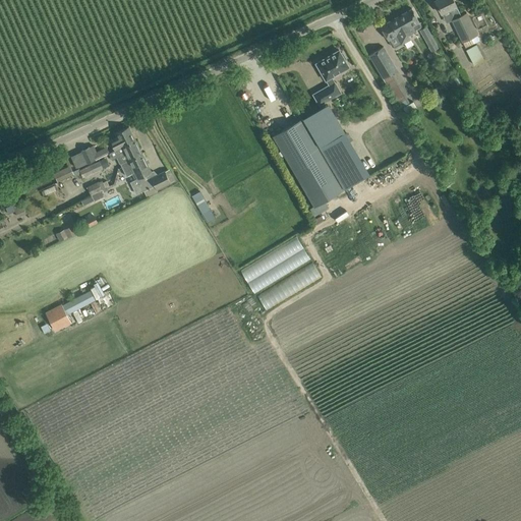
[(461,16),(455,2),(453,0),(436,0),(435,1),(442,14),(450,10),(454,19),(452,20),(465,48),(474,44),(471,38),(477,36),(467,14),(461,16)]
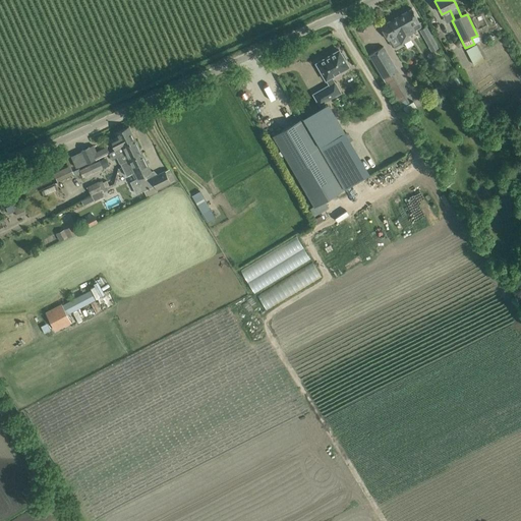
[(411,9),(399,16),(408,33),(416,29),(414,24),(418,22),(411,9)]
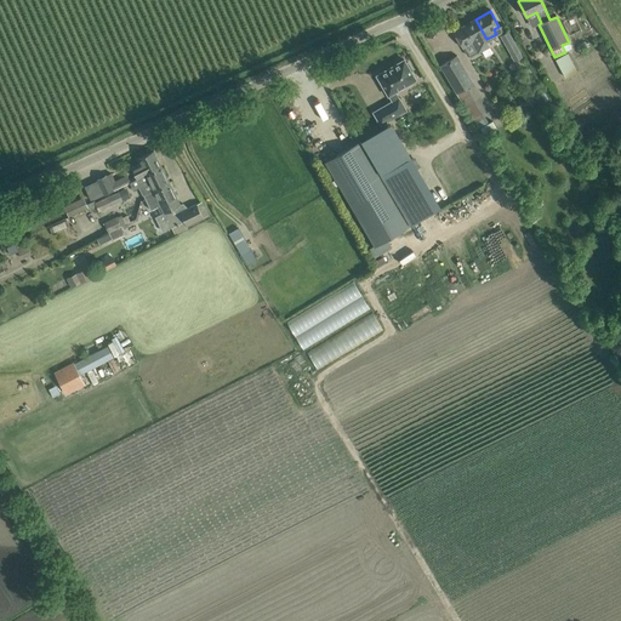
[(490,46),(486,39),(476,20),(454,32),(462,47),(468,56),(471,57),(479,52),(477,50),(480,47),(482,51),(490,46)]
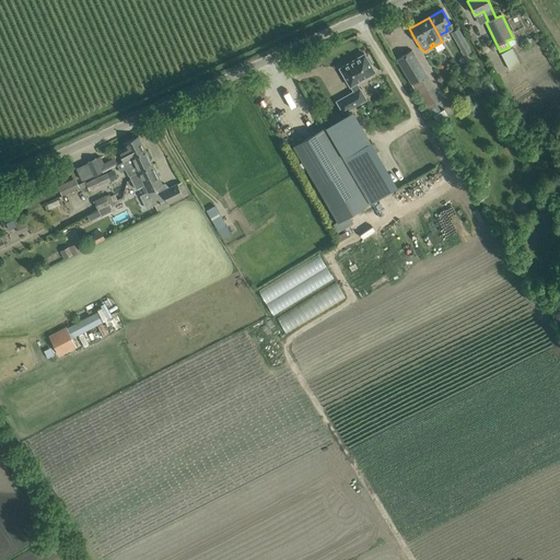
[(458,28),(451,33),(458,47),(463,45),(467,54),(471,51),(458,28)]
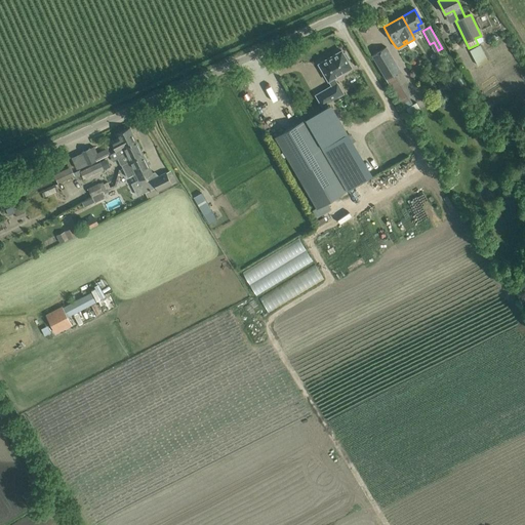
[(471,49),(479,65),(489,59),(481,44),(471,49)]
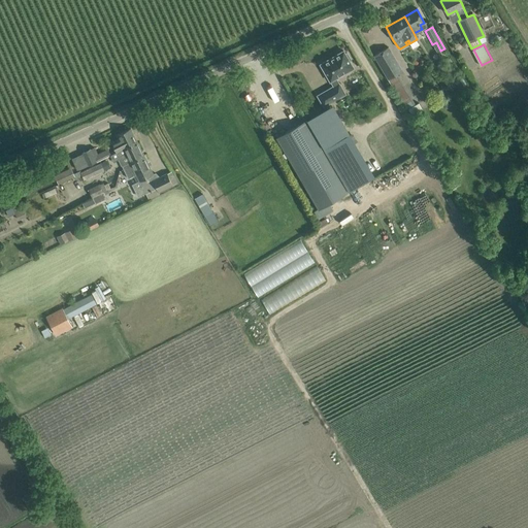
[(403,71),(389,46),(374,56),(388,79),(398,74),(403,71)]
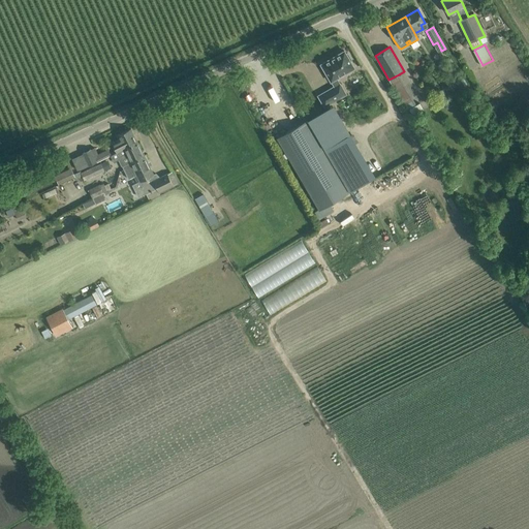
[(331,82),(334,87),(318,96),(324,106),(346,94),(337,79),(353,68),(350,61),(351,60),(347,53),(346,54),(344,51),(320,64),(331,82)]
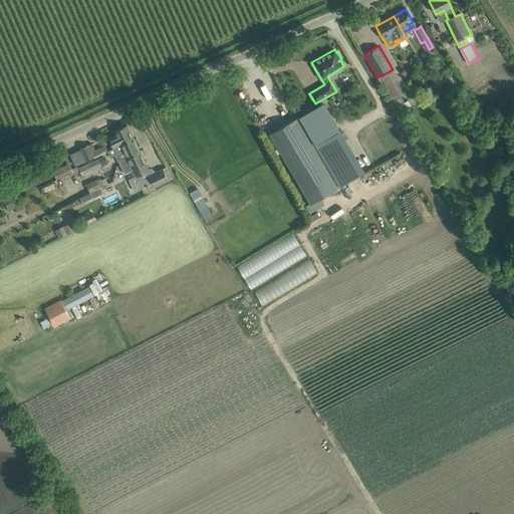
[(408,100),(405,102),(396,107),(399,114),(412,107),(408,100)]
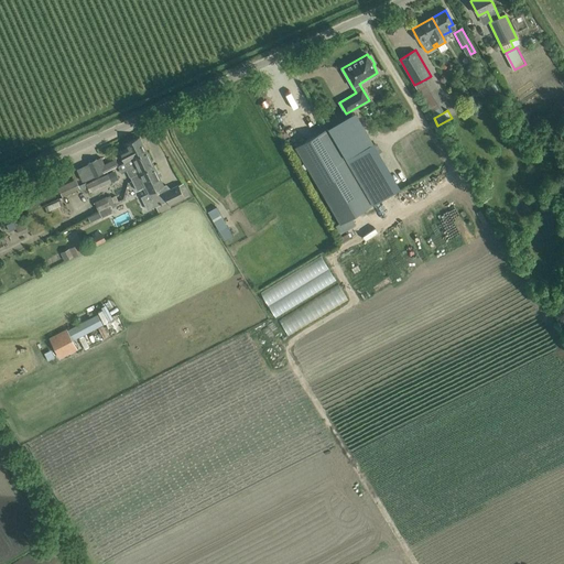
[(356,115),(329,129),(347,160),(373,144),(356,115)]
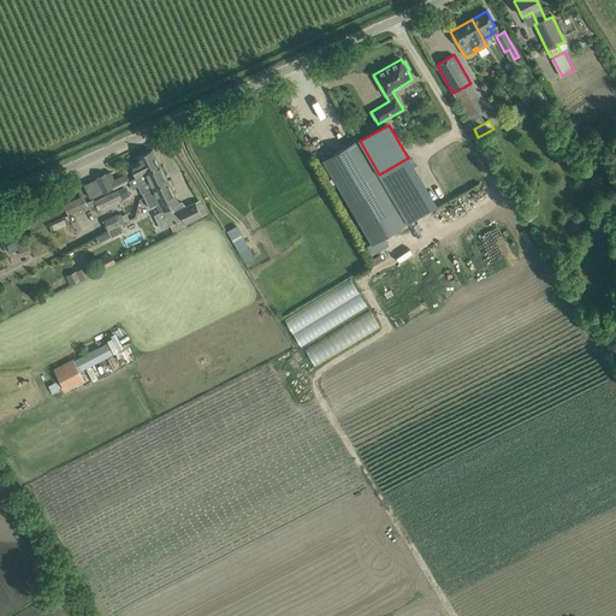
[(323,160),(372,244),(404,224),(355,141),(323,160)]
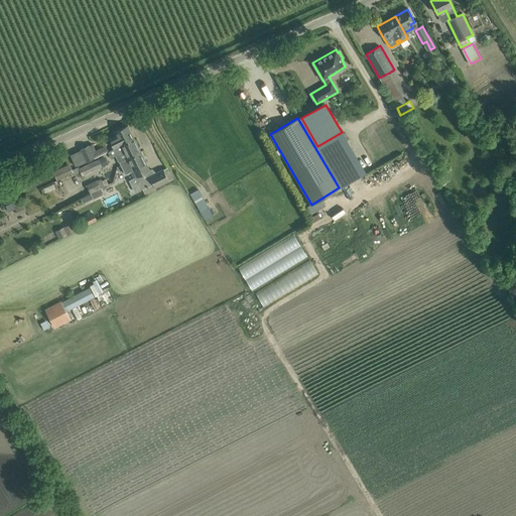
[(114,149),(134,138),(127,125),(114,132),(116,136),(109,139),(114,149)]
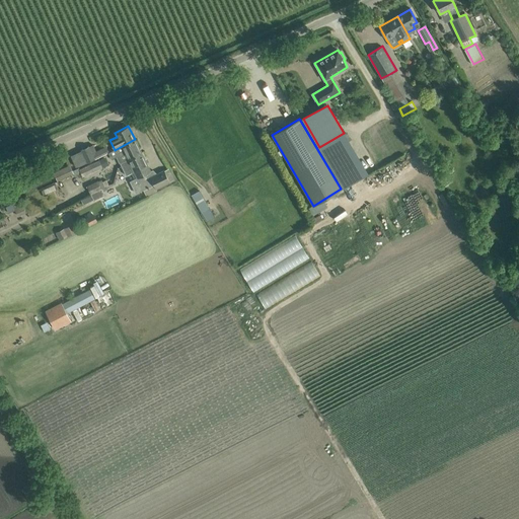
[(119,163),(120,163),(121,165),(128,159),(141,152),(135,139),(122,146),(115,150),(108,152),(112,159),(116,156),(119,163)]
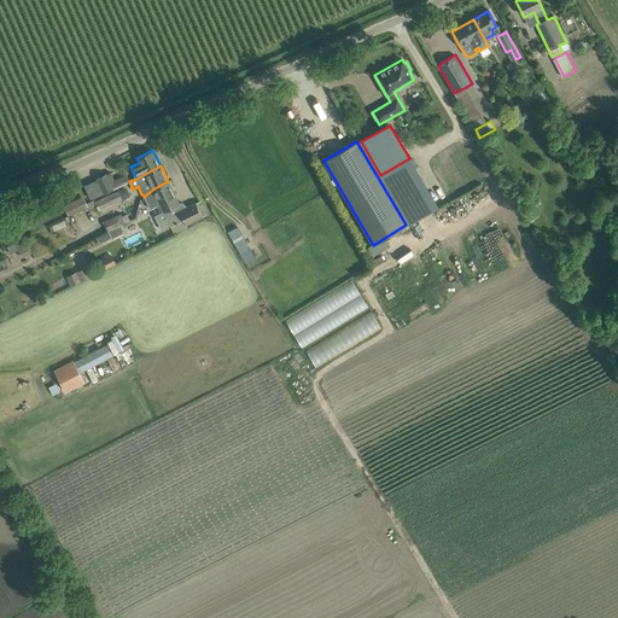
[(112,190),(105,175),(97,179),(103,193),(112,190)]
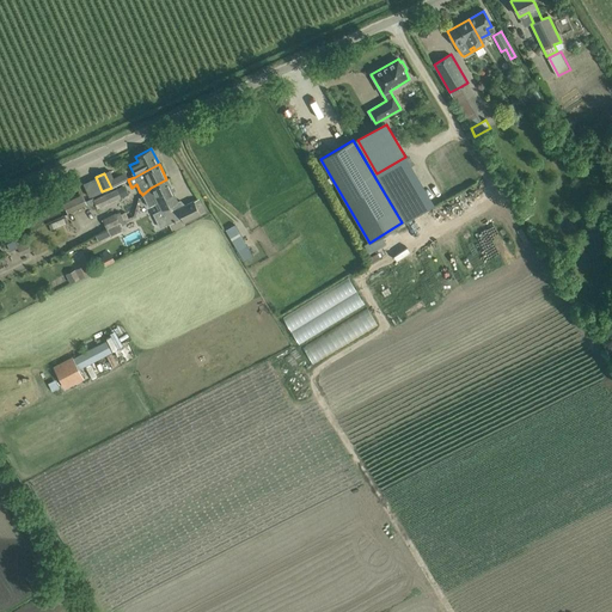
[(194,201),(193,201),(181,207),(166,179),(151,188),(142,195),(148,208),(159,203),(170,226),(182,220),(184,224),(201,215),(194,201)]
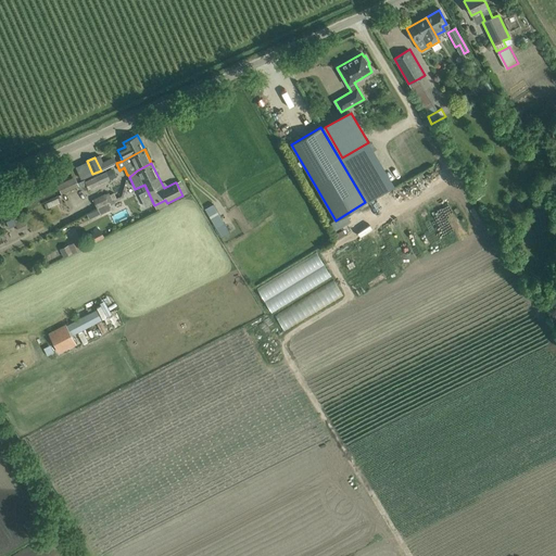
[(88,189),(110,179),(105,172),(85,182),(88,189)]
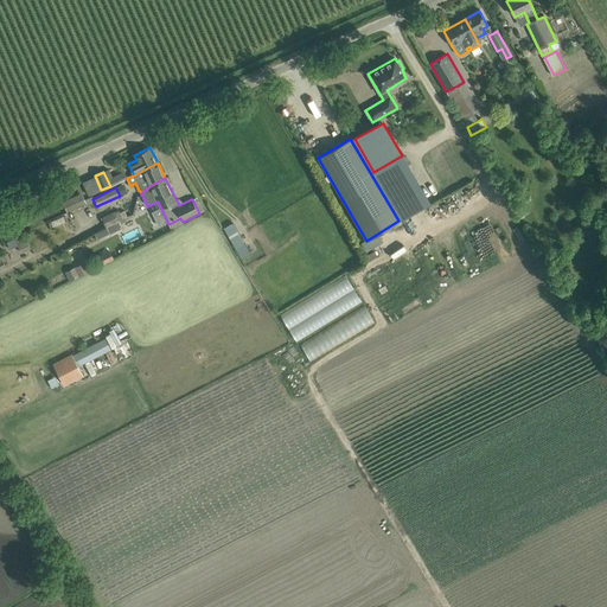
[(84,192),(64,200),(69,211),(88,203),(84,192)]
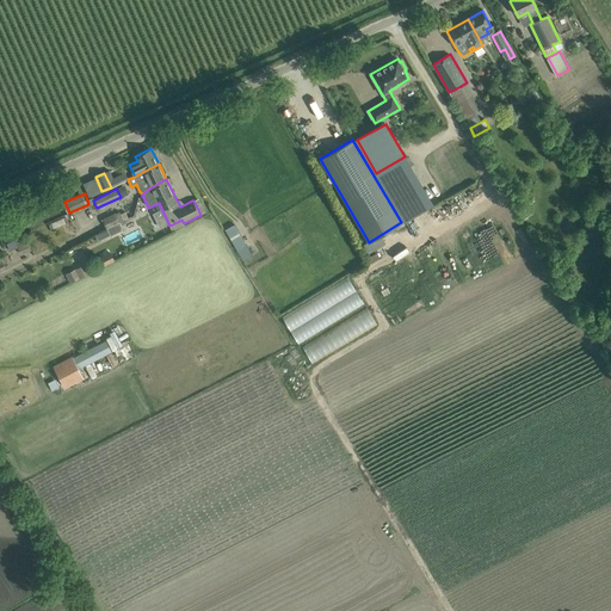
[(107,229),(121,223),(119,222),(129,218),(125,211),(121,214),(119,210),(116,213),(115,213),(103,218),(107,229)]
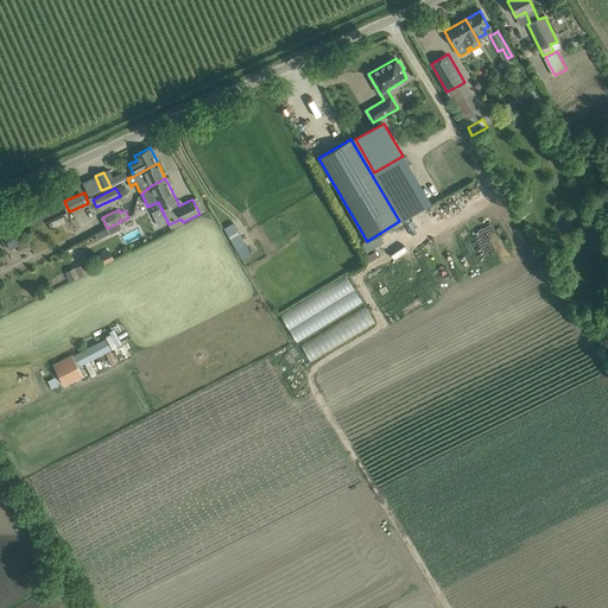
[(122,228),(120,222),(107,228),(95,234),(97,239),(109,233),(111,234),(122,228)]
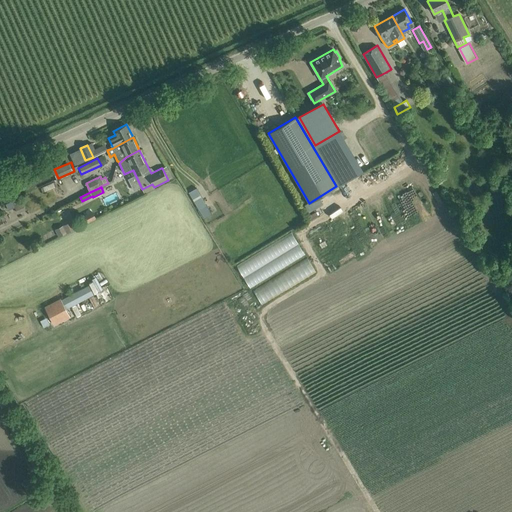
[(196,188),(190,192),(189,192),(199,210),(207,205),(196,188)]
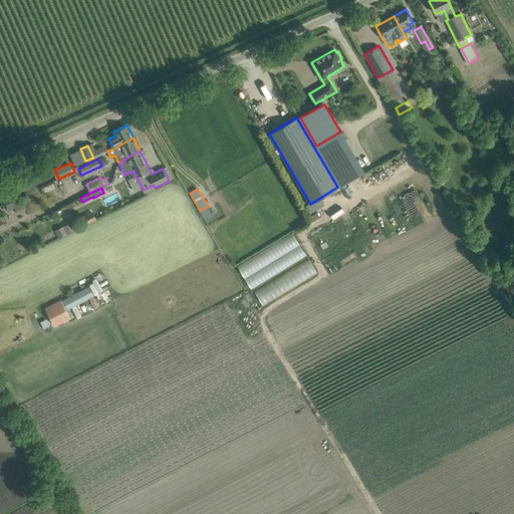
[(40,201),(27,208),(29,213),(42,207),(40,201)]
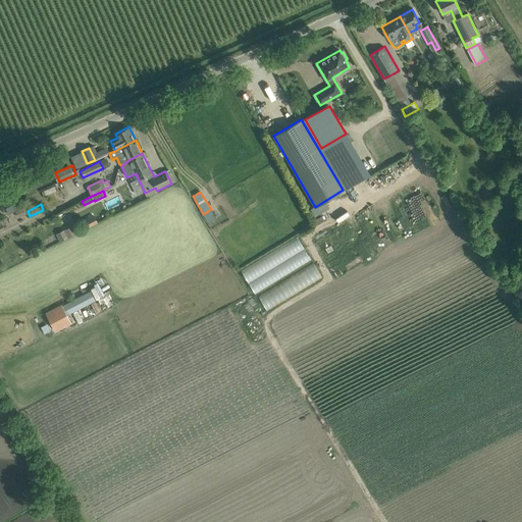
[(13,205),(6,208),(8,214),(15,211),(13,205)]
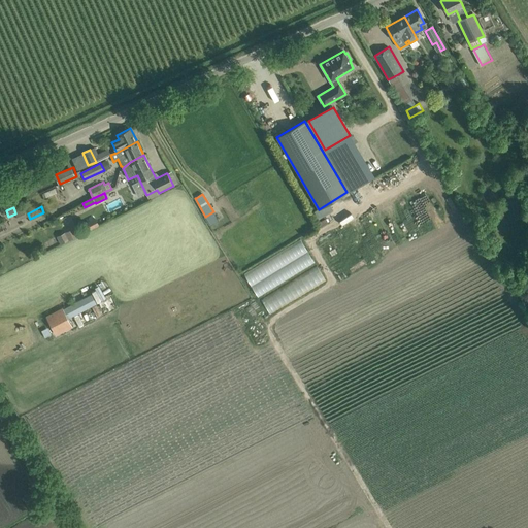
[(95,218),(86,222),(90,229),(99,224),(95,218)]
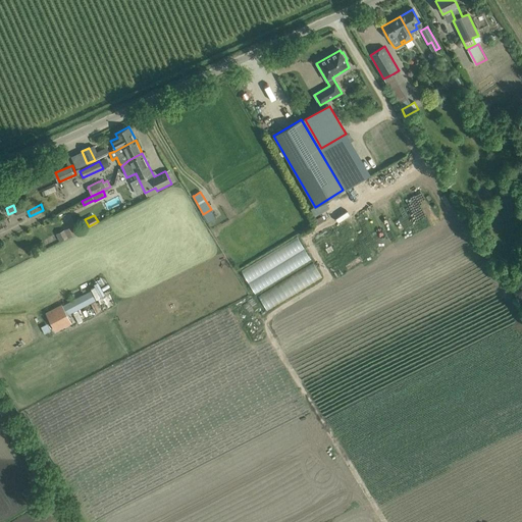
[(68,237),(68,238),(85,229),(83,227),(75,230),(72,226),(65,230),(65,231),(63,232),(66,238),(68,237)]
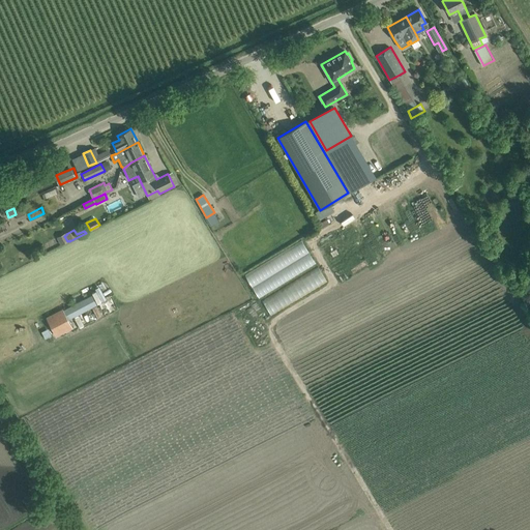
[(72,328),(68,320),(98,304),(93,295),(63,311),(62,308),(46,317),(56,336),(72,328)]
